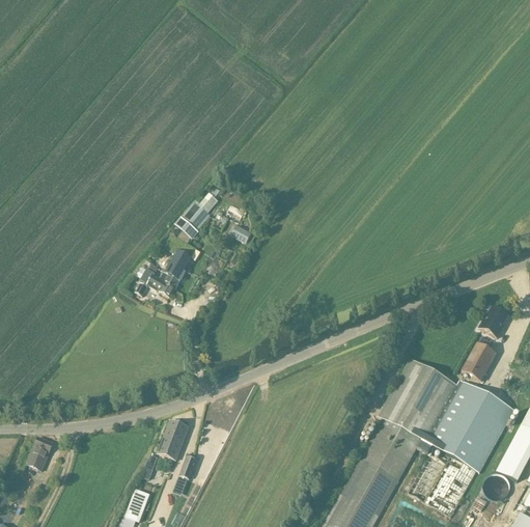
[(214,185),(211,191),(217,195),(220,189),(214,185)]
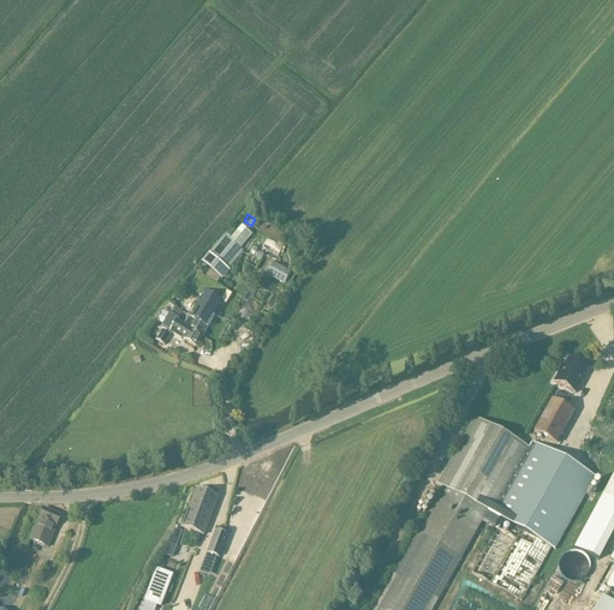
[(242,222),(230,237),(225,232),(203,258),(212,265),(221,274),(243,247),(240,245),(252,231),(242,222)]
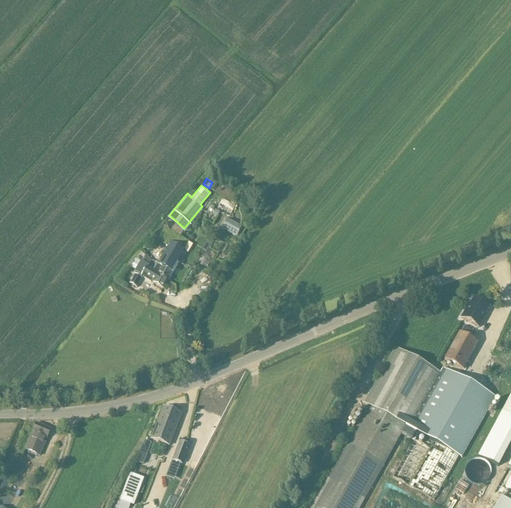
[(223,226),(237,234),(242,225),(233,220),(227,217),(223,226)]
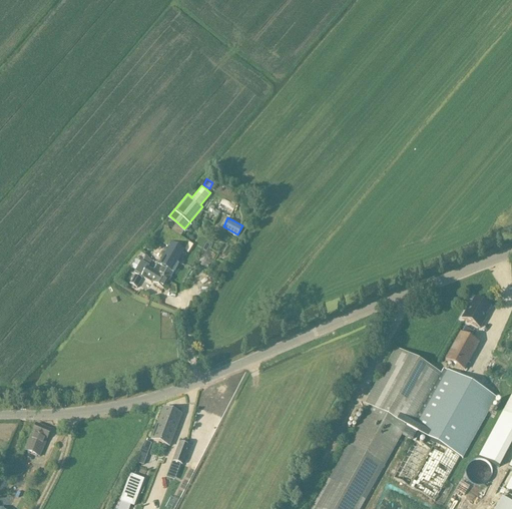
[(176,221),(171,229),(181,234),(184,228),(176,221)]
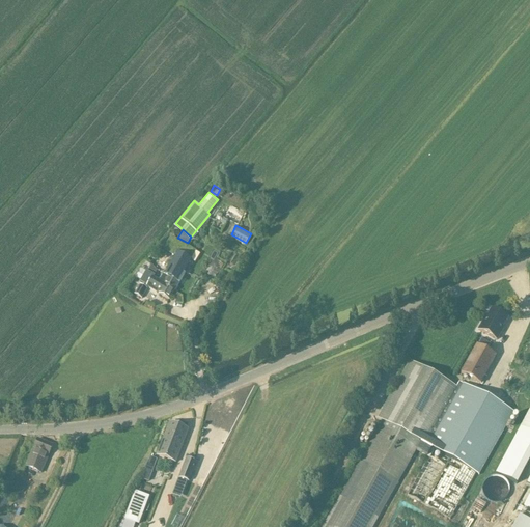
[(164,270),(160,277),(165,280),(165,281),(175,287),(192,258),(189,256),(194,247),(188,243),(177,238),(175,236),(173,239),(170,237),(165,246),(175,252),(165,271),(164,270)]
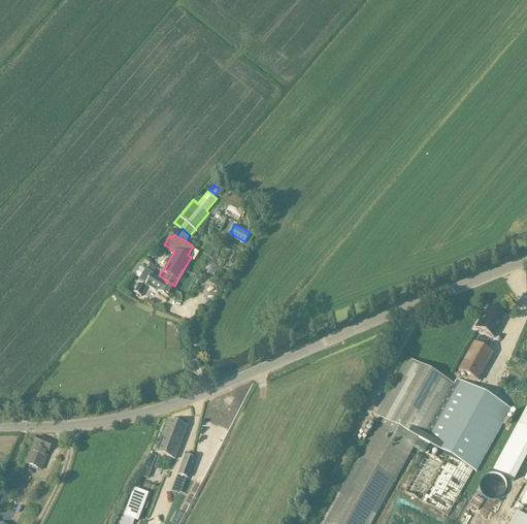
[(146,282),(169,295),(174,286),(164,280),(164,279),(159,275),(153,272),(154,270),(146,266),(140,276),(146,281),(146,282)]
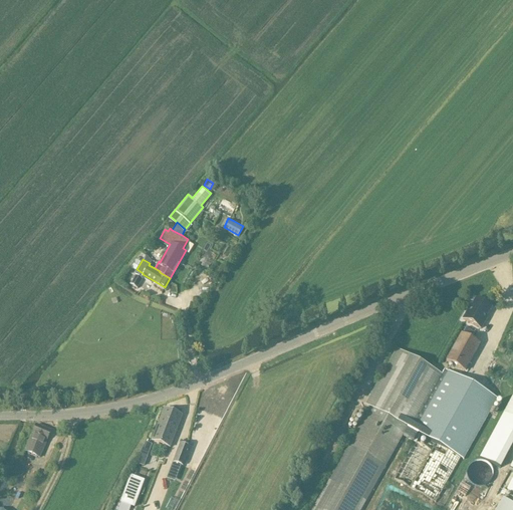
[(144,276),(137,272),(131,281),(138,285),(144,276)]
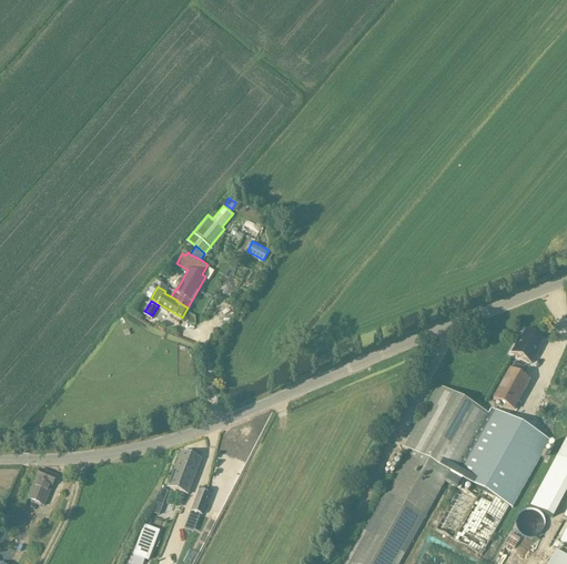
[(520,334),(513,350),(533,360),(537,352),(536,351),(544,336),(527,328),(522,335),(520,334)]
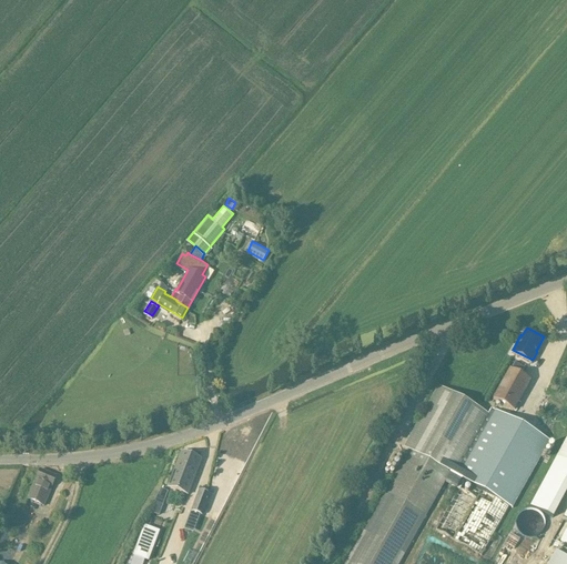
[(510,365),(494,395),(515,408),(532,376),(522,371),(526,364),(516,359),(513,366),(512,365),(510,365)]
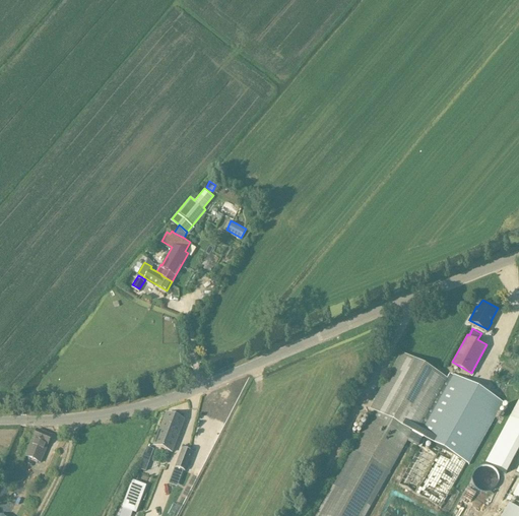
[(343,464),(314,515),(364,515),(387,475),(408,438),(419,444),(424,436),(441,446),(438,453),(420,444),(410,462),(399,481),(407,487),(416,491),(429,498),(442,505),(454,482),(466,460),(470,462),(505,401),(451,371),(448,377),(402,350),(371,406),(375,408),(343,464)]
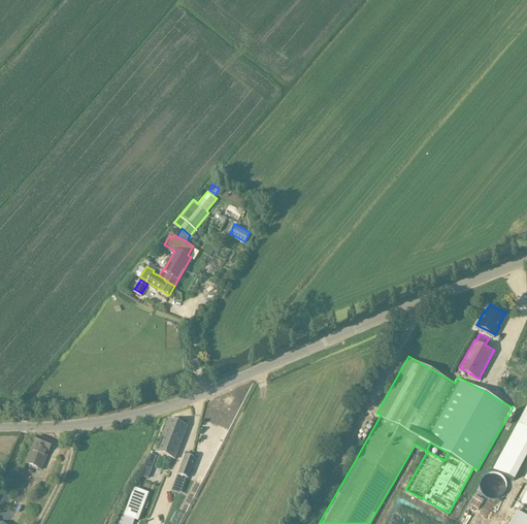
[(526,403),(494,466),(512,476),(526,447),(526,403)]
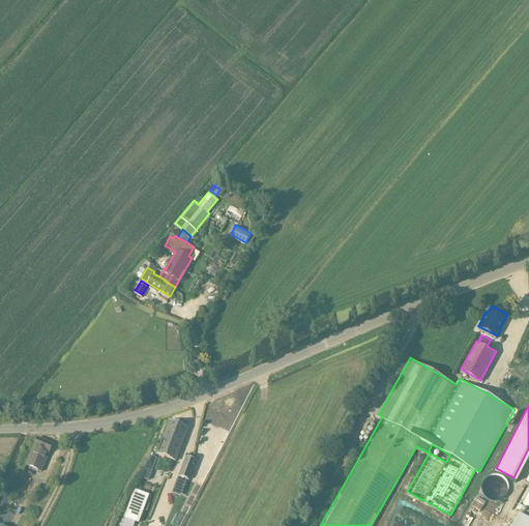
[(176,459),(188,426),(170,418),(157,451),(176,459)]
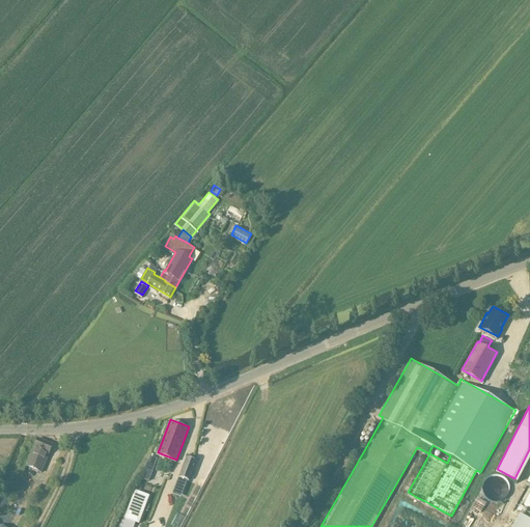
[(42,469),(54,442),(38,436),(27,463),(42,469)]
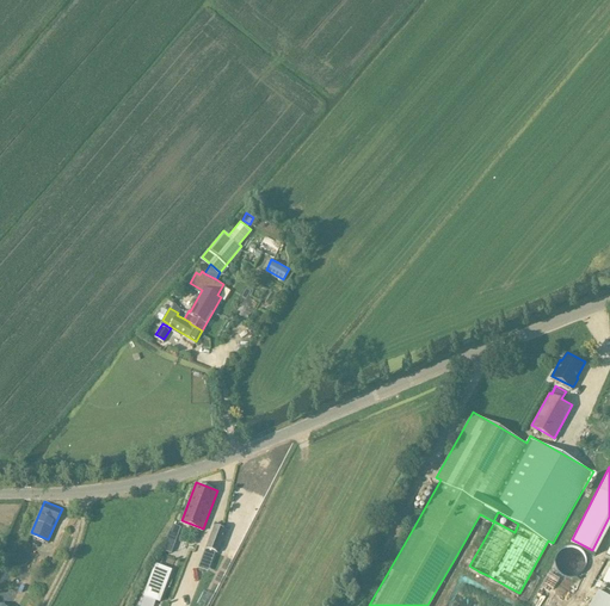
[(207,546),(199,566),(209,569),(216,550),(219,550),(227,529),(215,524),(207,546)]
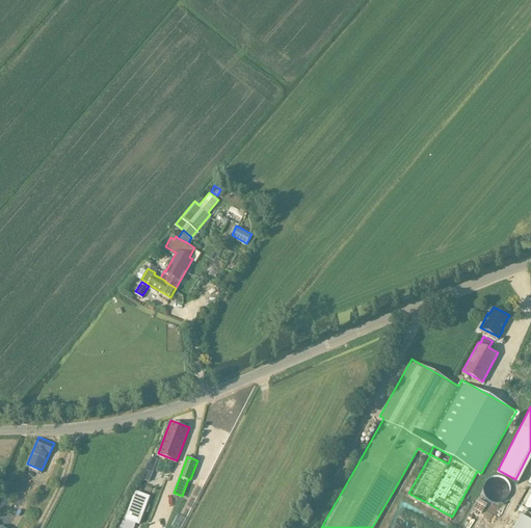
[(489,497),(495,499),(500,500),(505,498),(508,494),(510,490),(510,484),(508,479),(505,476),(500,474),(495,474),(490,475),(486,479),(484,483),(484,489),(486,494),(489,497)]
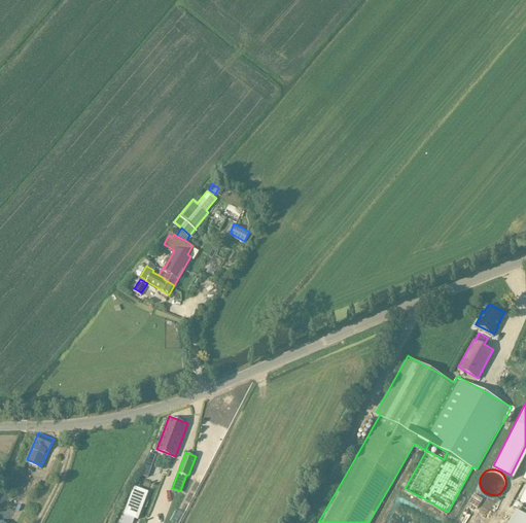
[(525,472),(522,479),(525,480),(525,489),(520,500),(525,503),(525,513),(517,508),(507,522),(525,522),(525,472)]
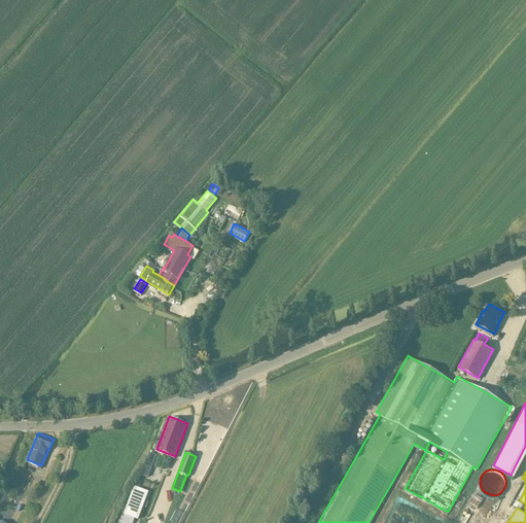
[(135,485),(125,512),(138,517),(148,490),(135,485)]
